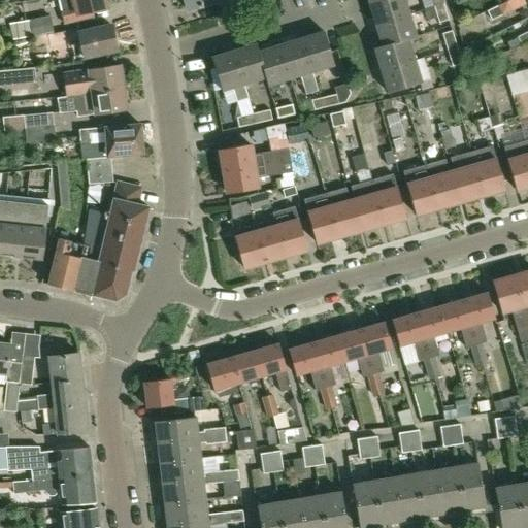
[(81,14),(107,8),(104,0),(58,0),(64,24),(83,20),(81,14)]
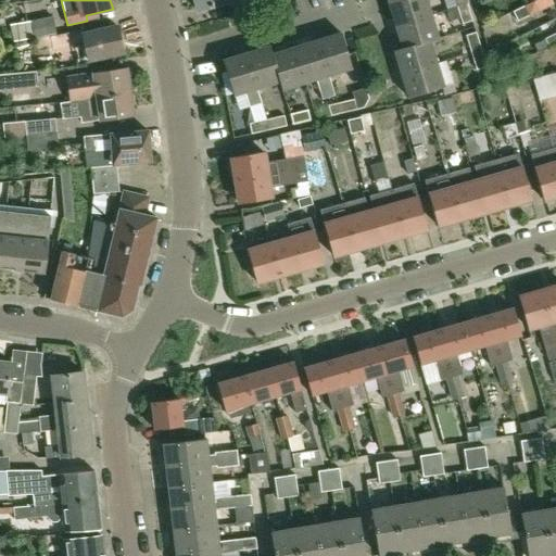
[(193,0),(197,11),(229,2),(228,0),(193,0)]
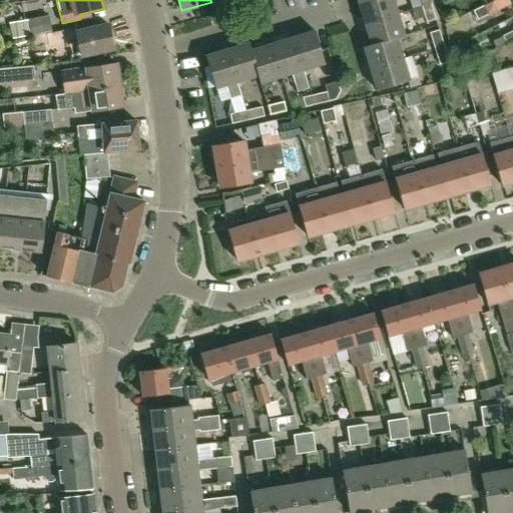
[(365,24),(397,14),(393,0),(367,0),(358,3),(365,24)]
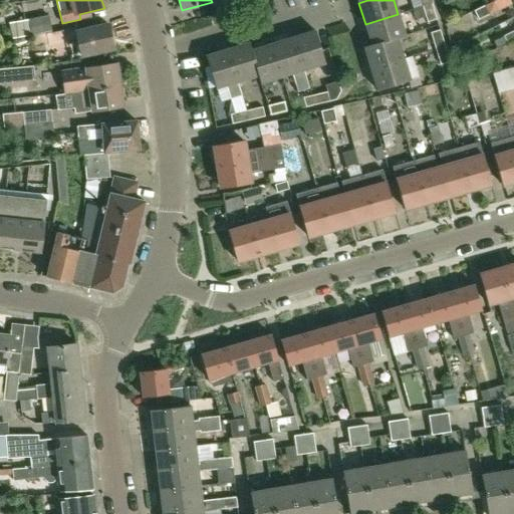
[(511,4),(509,0),(495,0),(494,1),(474,11),(478,20),(511,4)]
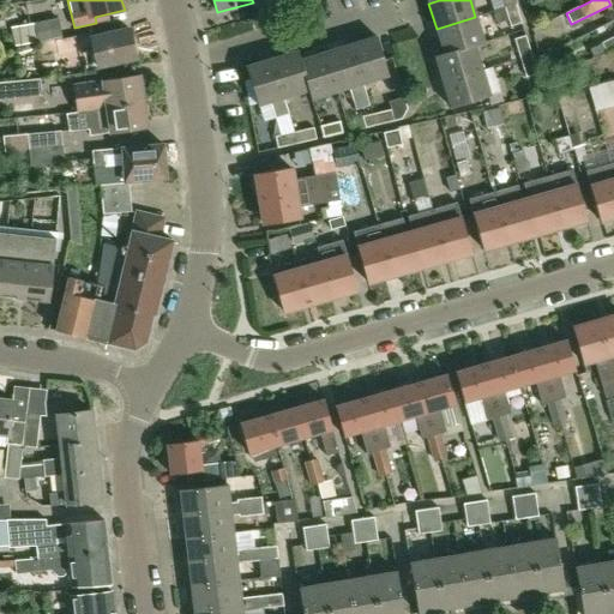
[(510,28),(522,24),(516,5),(504,8),(510,28)]
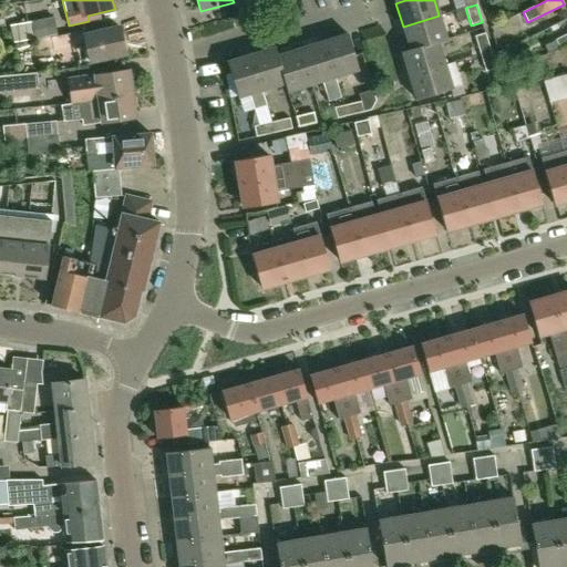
[(437,41),(446,39),(439,16),(403,27),(410,49),(410,50),(437,41)]
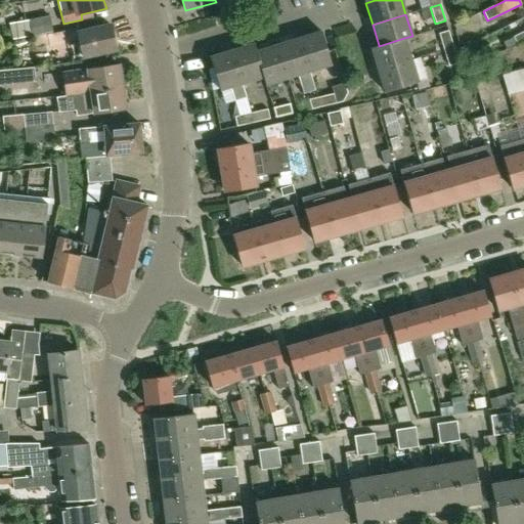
[(20,40),(53,33),(50,17),(17,24),(20,40)]
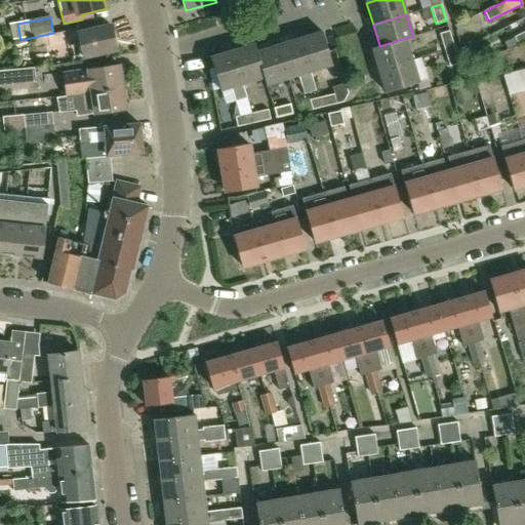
[(116,50),(110,25),(78,33),(80,43),(71,45),(74,59),(83,57),(84,57),(116,50)]
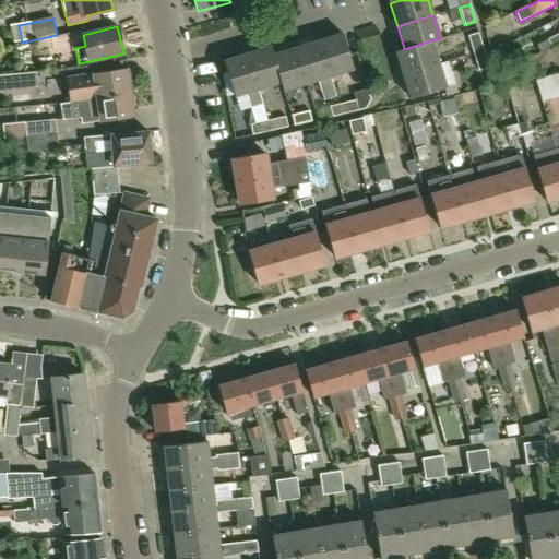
[(342,33),(318,40),(330,76),(353,69),(342,33)]
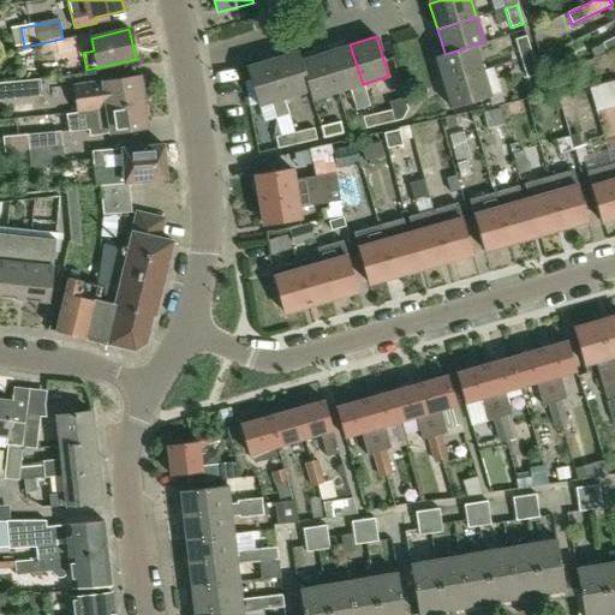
[(520,59),(532,55),(526,36),(514,40),(520,59)]
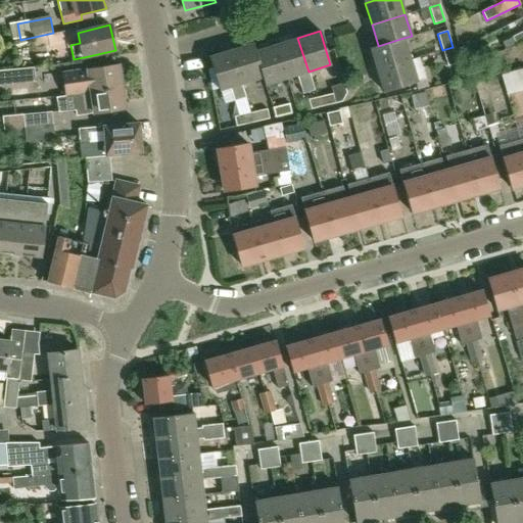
[(522,31),(513,37),(517,46),(522,43),(522,31)]
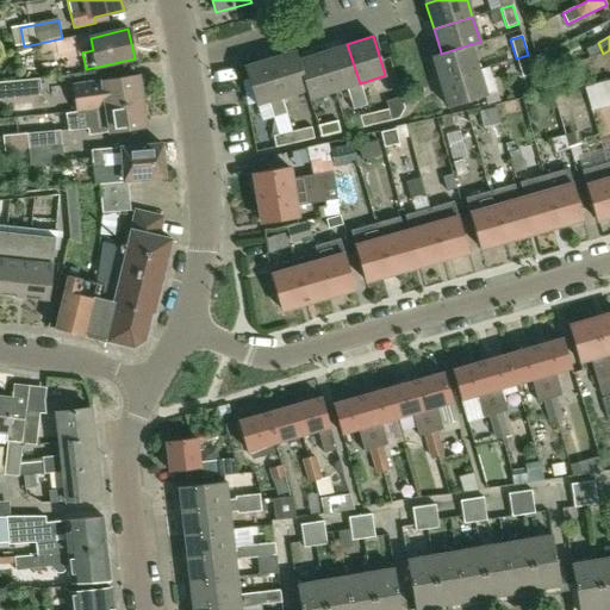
[(55,42),(58,57),(79,53),(76,38),(55,42)]
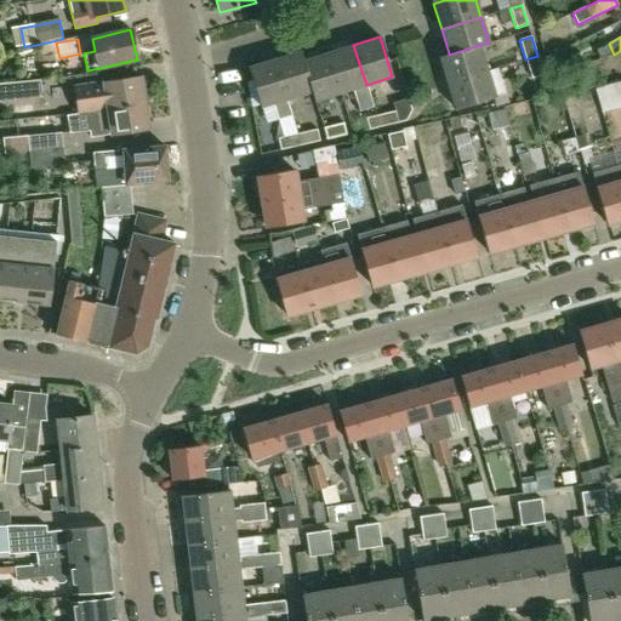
[(517,43),(491,44),(491,53),(518,52),(517,43)]
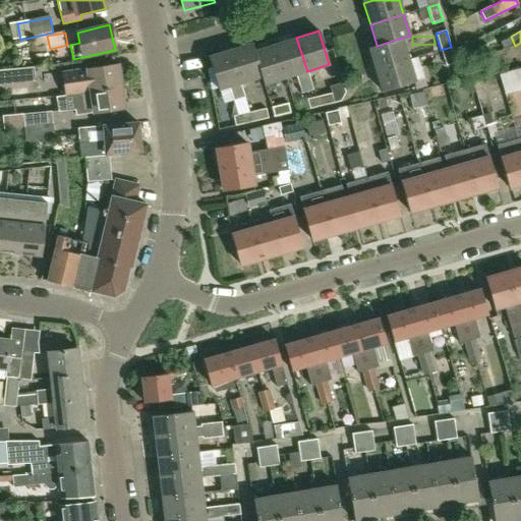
[(515,46),(511,37),(499,42),(504,52),(515,46)]
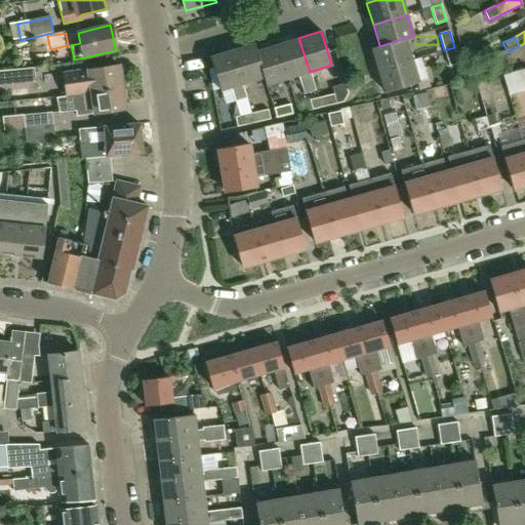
[(303,95),(314,91),(309,72),(310,72),(298,38),(277,45),(288,79),(296,76),(303,95)]
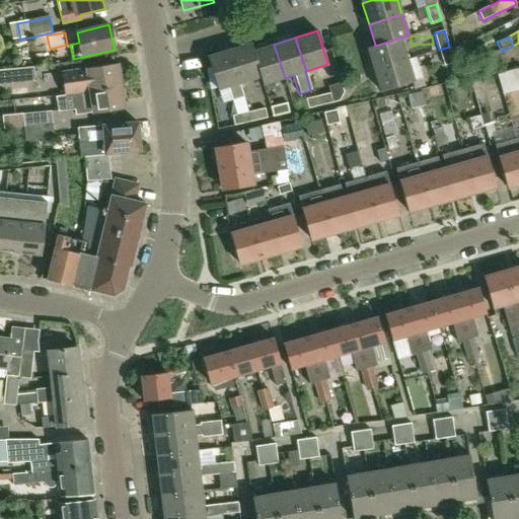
[(374,69),(408,59),(400,38),(375,46),(375,45),(367,47),(374,69)]
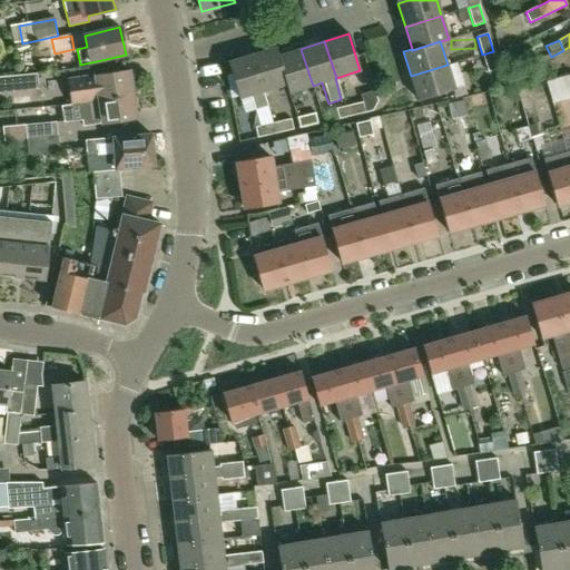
[(286,84),(278,56),(276,47),(252,55),(263,91),(286,85),(286,84)]
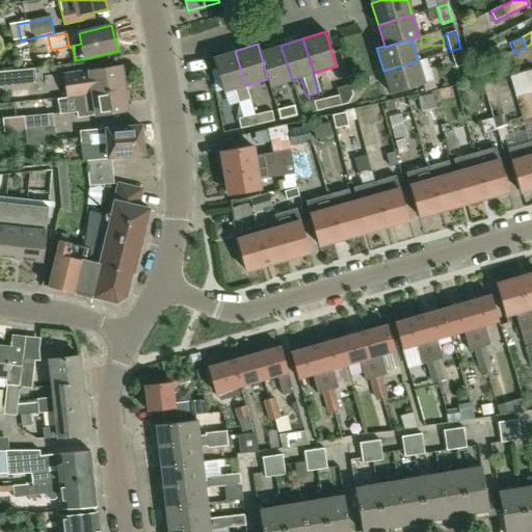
[(269,87),(292,80),(281,46),(260,52),(267,78),(267,79),(269,87)]
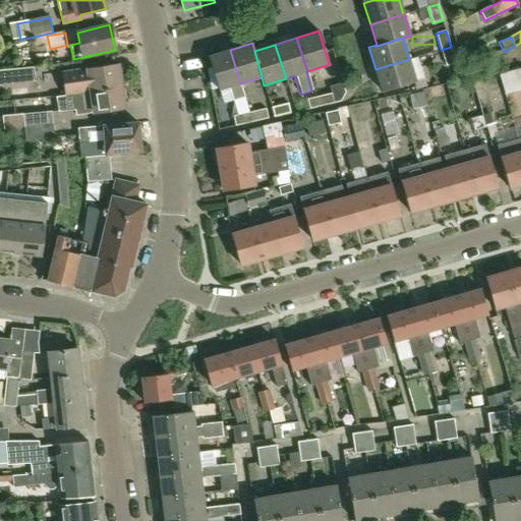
[(446,66),(455,63),(451,47),(441,50),(446,66)]
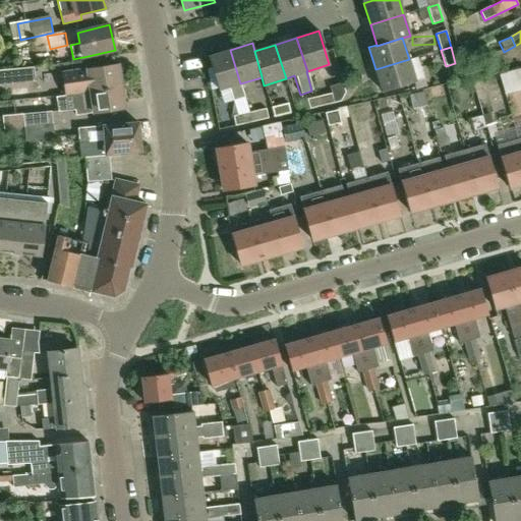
[(219,91),(240,83),(230,50),(208,57),(219,91)]
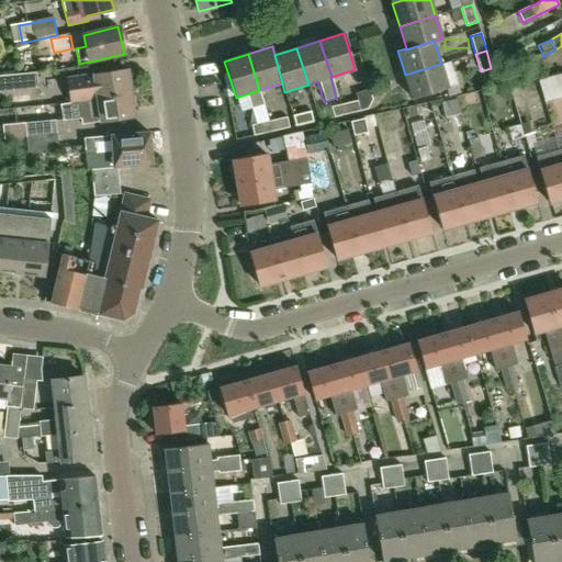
[(412,99),(448,88),(441,64),(405,75),(412,99)]
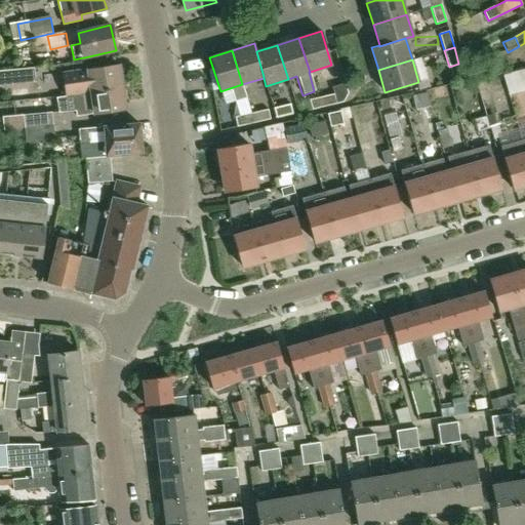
[(67,97),(91,93),(122,89),(119,66),(87,70),(87,71),(64,75),(67,97)]
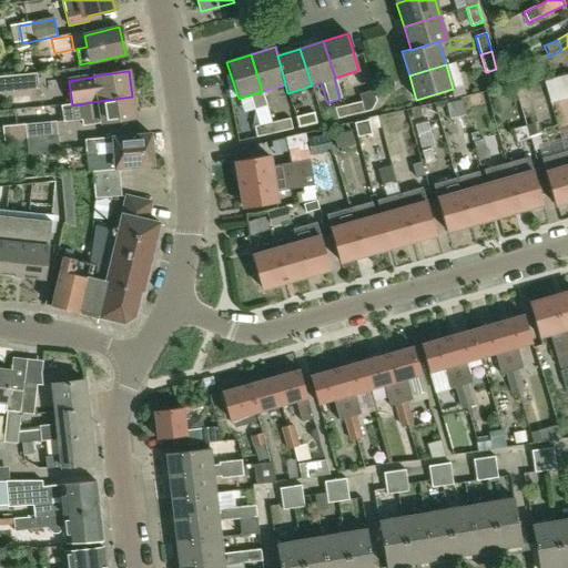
[(567,97),(567,74),(543,82),(548,102),(567,97)]
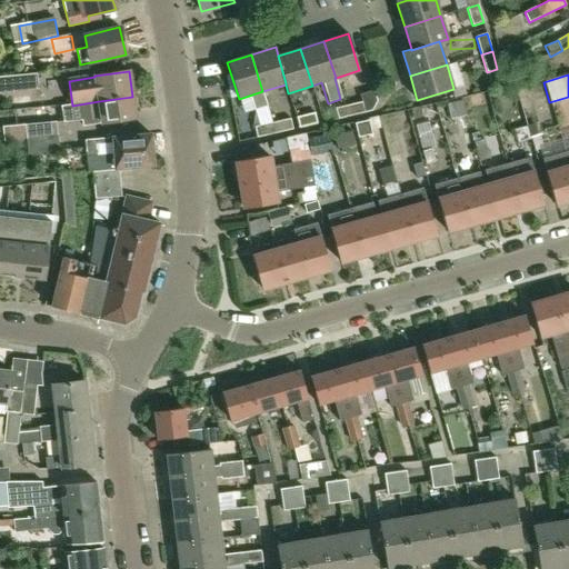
[(0,93),(39,90),(38,76),(0,78),(0,93)]
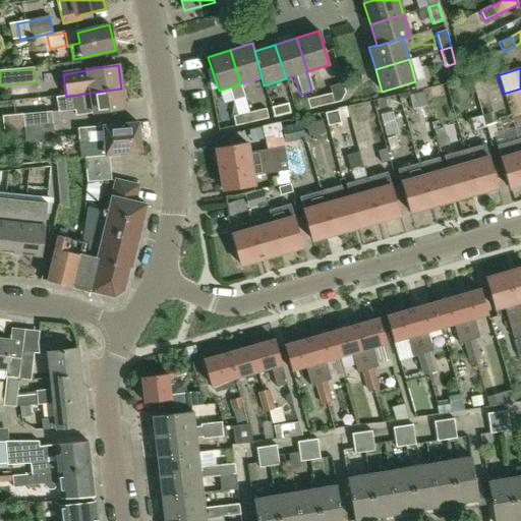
[(94,114),(124,110),(121,89),(91,93),(66,97),(56,98),(58,112),(74,111),(75,116),(93,113),(94,114)]
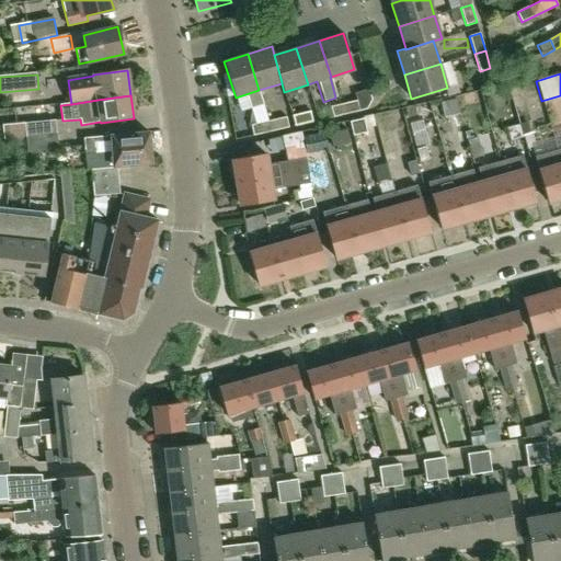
[(359,110),(356,100),(339,104),(342,114),(359,110)]
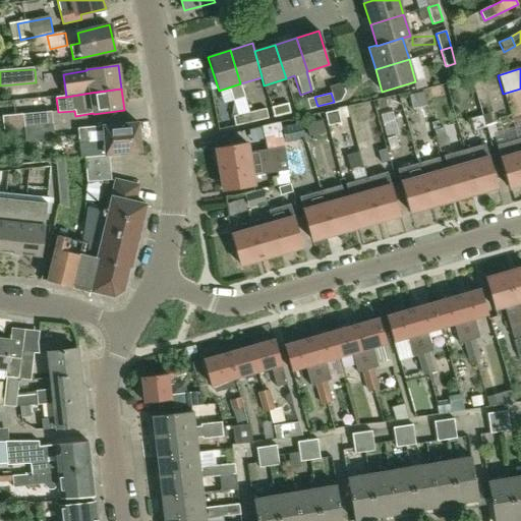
[(317,106),(314,97),(307,99),(309,108),(317,106)]
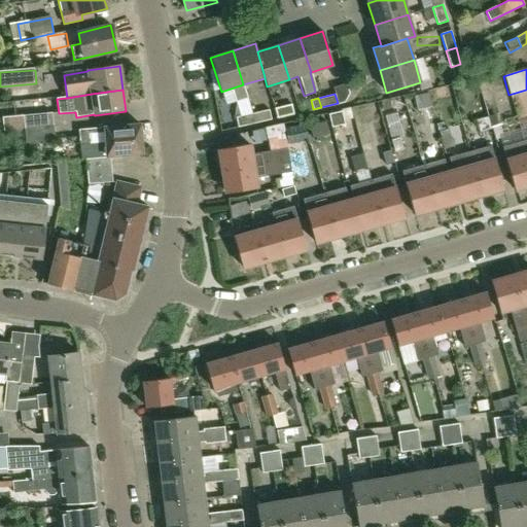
[(431,108),(430,98),(417,100),(418,109),(431,108)]
